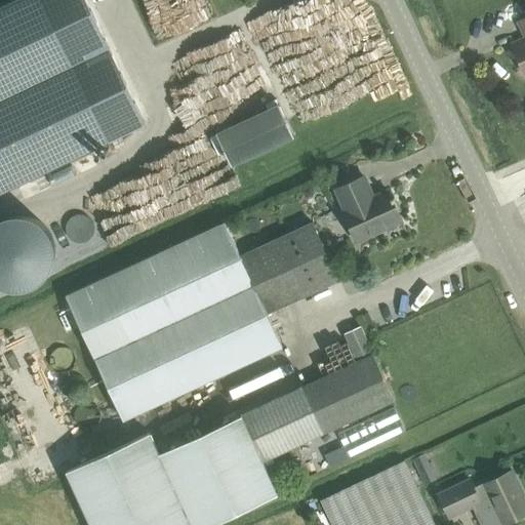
[(0,191),(108,140),(40,0),(17,0),(0,8),(0,191)]
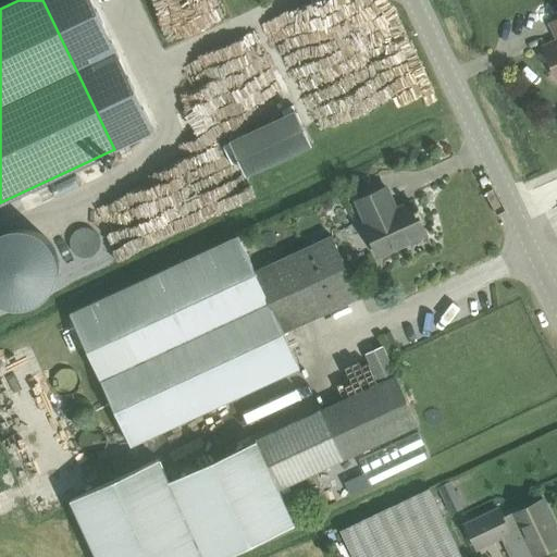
[(556,41),(543,48),(556,78),(556,20),(551,24),(556,38),(556,41)]
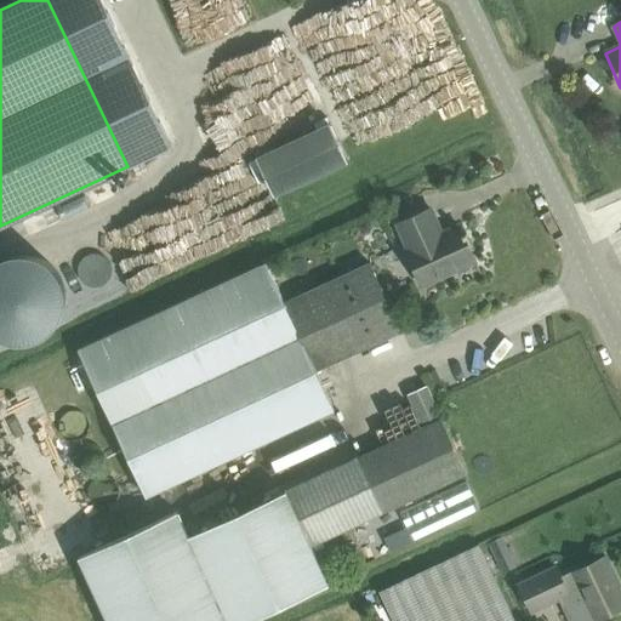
[(258,157),(277,197),(349,163),(330,124),(258,157)]
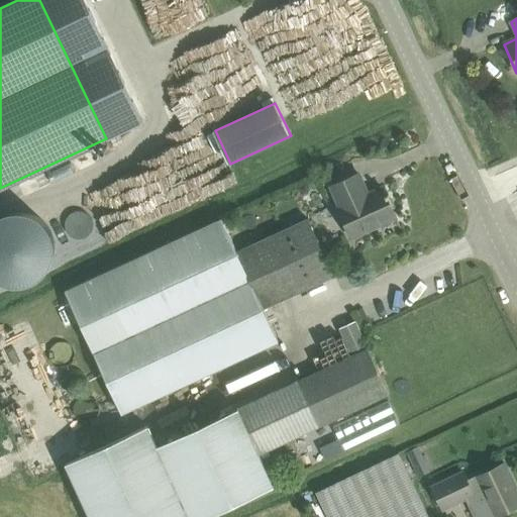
[(368,196),(367,194),(363,192),(360,193),(353,177),(331,188),(340,208),(338,209),(352,239),(397,218),(388,200),(390,199),(389,195),(387,196),(383,189),(368,196)]
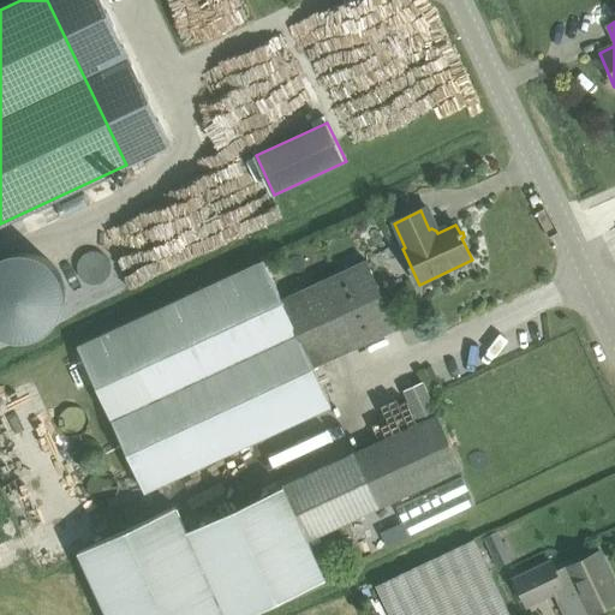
[(368,262),(282,302),(264,261),(78,347),(145,493),(332,407),(314,369),(399,328),(368,262)]
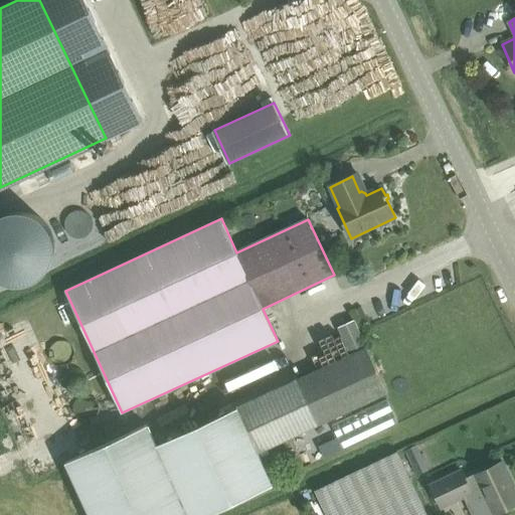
[(354,318),(337,321),(341,341),(358,337),(354,318)]
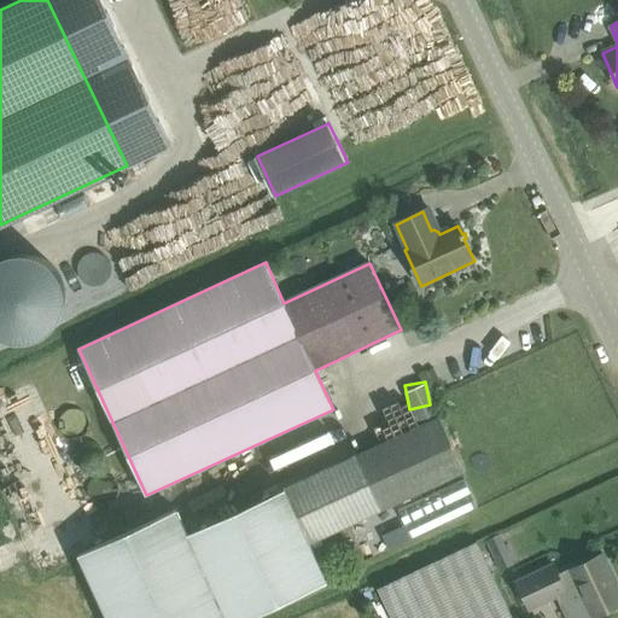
[(439,418),(286,489),(188,535),(176,511),(80,555),(108,617),(249,617),(327,582),(310,544),(465,473),(439,418)]
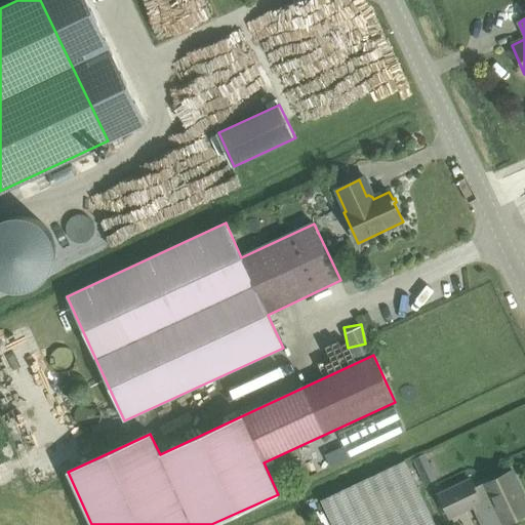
[(425,453),(412,459),(417,471),(430,465),(425,453)]
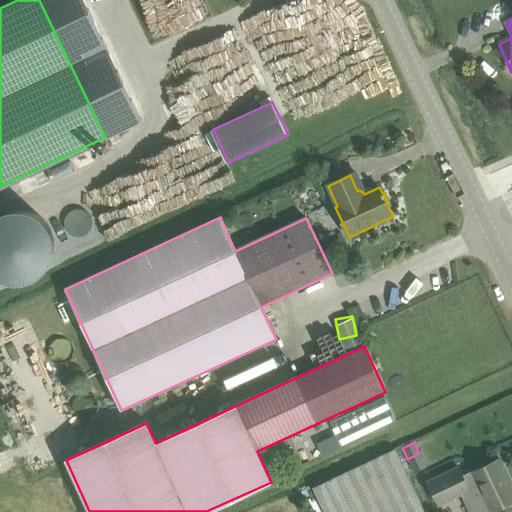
[(313,489),(323,511),(423,511),(395,450),(313,489)]
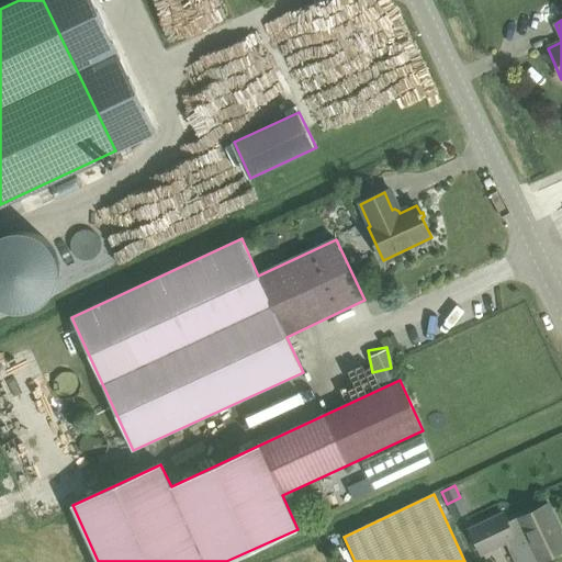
[(517,519),(519,524),(510,528),(503,514),(469,530),(481,555),(515,539),(515,538),(524,534),(537,561),(541,561),(561,552),(561,537),(548,507),(549,506),(549,505),(517,519)]
